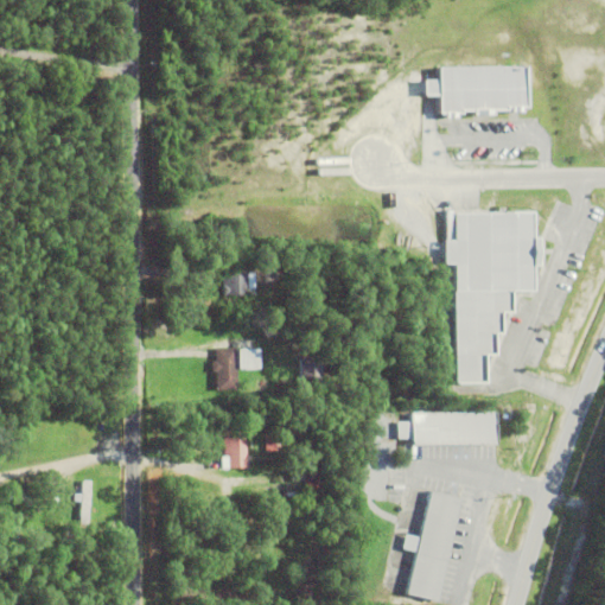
[(521,106),(522,109),(511,109),(511,104),(507,104),(507,108),(492,108),(492,113),(473,113),(473,108),(462,108),(462,112),(456,112),(456,116),(445,116),(445,112),(439,112),(439,93),(425,94),(425,78),(439,77),(439,65),(528,65),(528,106),(521,106)]
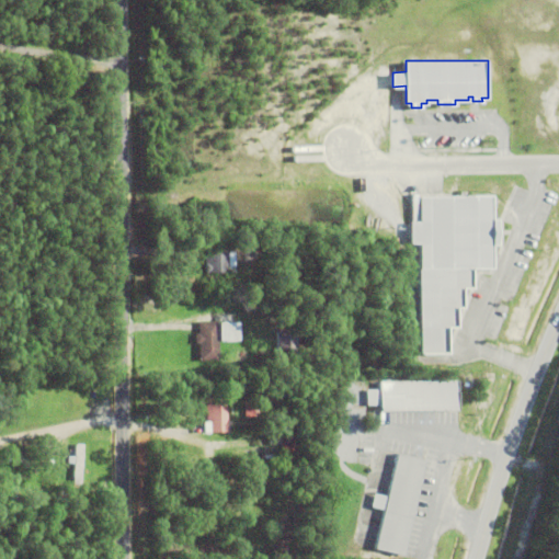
[(494,267),(474,267),(474,287),(465,287),(465,307),(458,308),(458,327),(448,327),(448,353),(421,353),(421,242),(411,242),(410,220),(421,220),(421,195),(472,195),(472,194),(493,194),(493,218),(498,218),(498,246),(494,246),(494,267)]
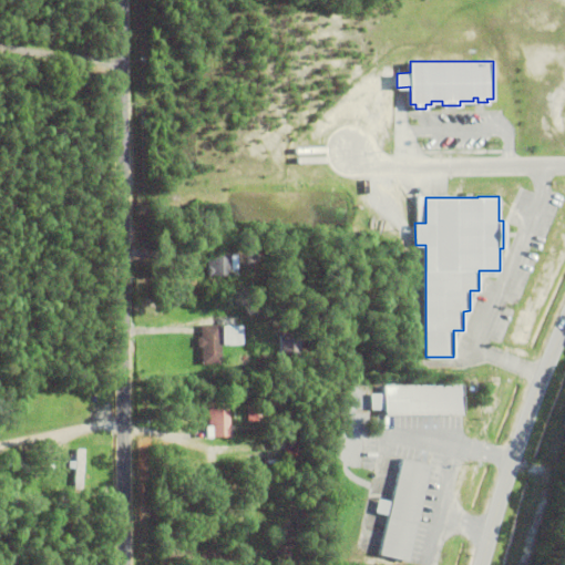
[(239,254),(239,263),(233,263),(233,275),(209,275),(209,244),(223,244),(223,254),(239,254)]
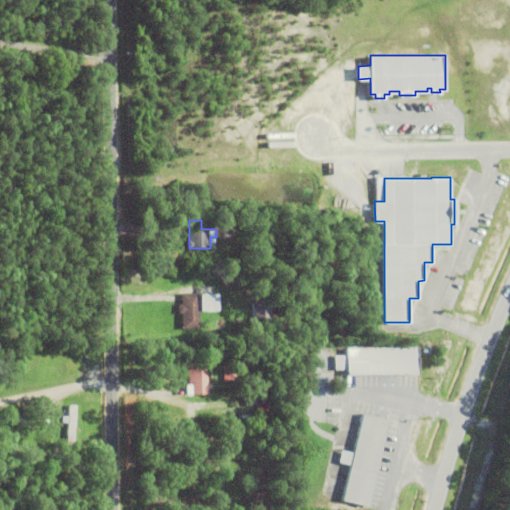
[(183,327),(183,313),(180,313),(180,303),(183,303),(183,300),(181,300),(181,294),(183,294),(183,292),(201,292),(201,327),(183,327)]
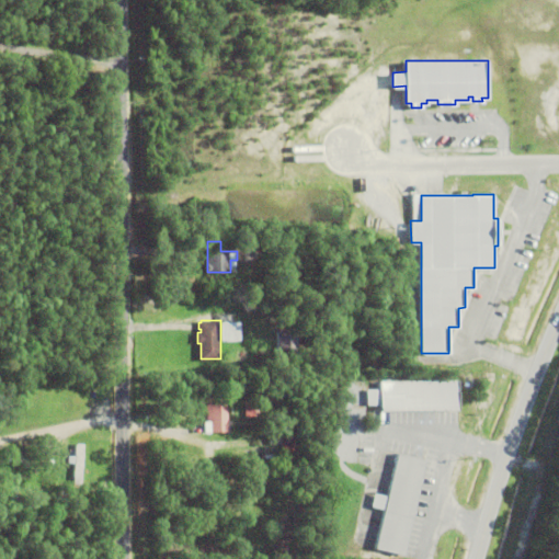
[(280,357),(280,330),(300,330),(300,357),(280,357)]
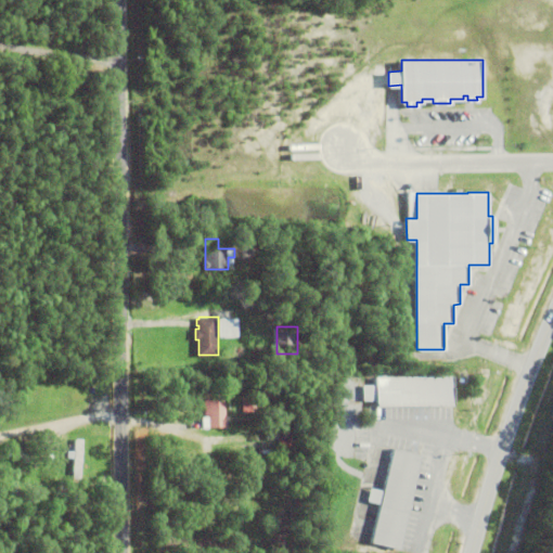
[(378,406),(378,400),(364,400),(363,384),(377,384),(377,376),(454,375),(454,404),(378,406)]
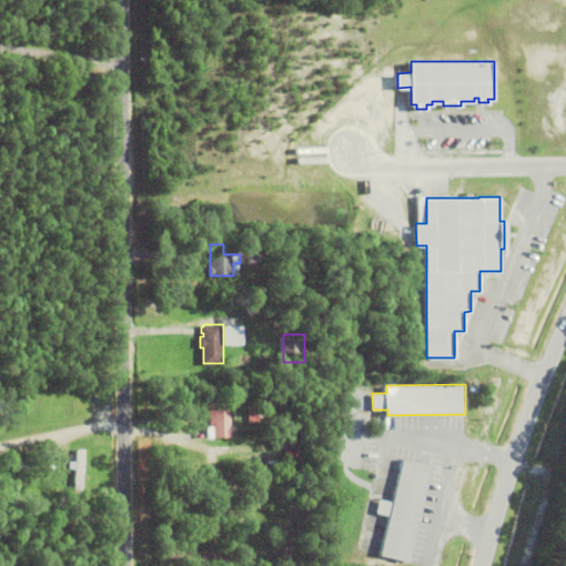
[(214,437),(214,426),(211,426),(211,397),(236,396),(238,407),(231,408),(231,436),(214,437)]
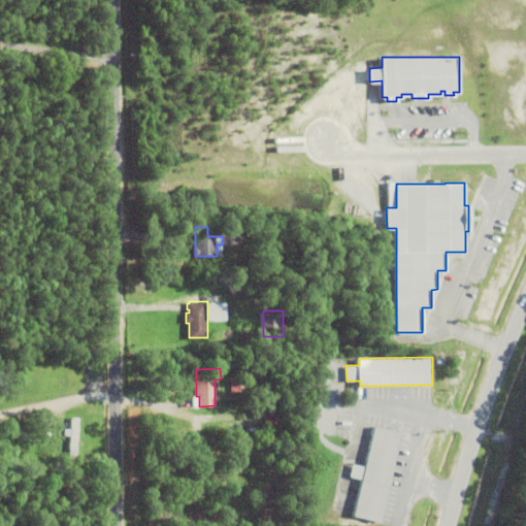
[(232,377),(252,377),(253,391),(232,391),(232,377)]
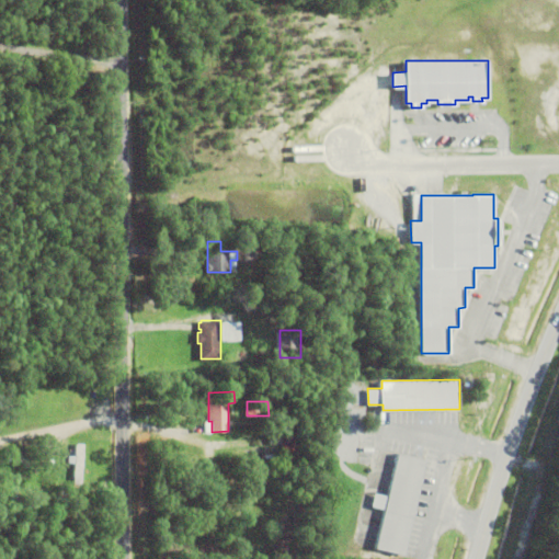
[(76,482),(77,463),(70,461),(70,455),(77,455),(78,443),(86,443),(83,482),(76,482)]
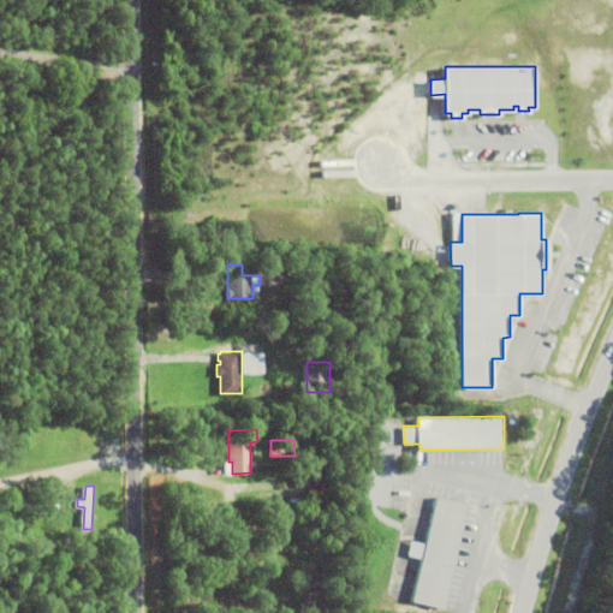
[(388,595),(414,491),(469,505),(444,609),(388,595)]
